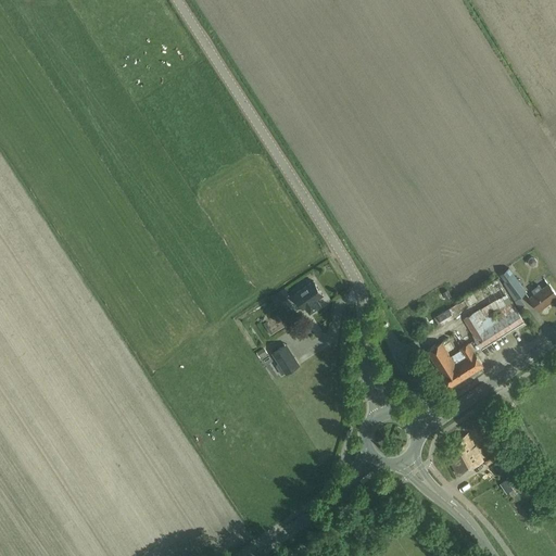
[(464,318),(474,335),(472,335),(481,348),(525,320),(512,301),(507,304),(505,299),(509,297),(498,278),(482,288),(491,302),(464,318)]
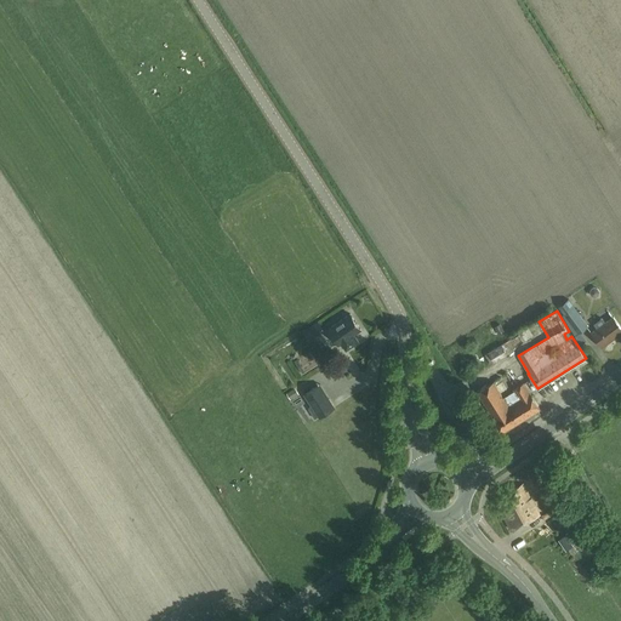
[(567,318),(579,334),(588,326),(577,311),(567,318)]
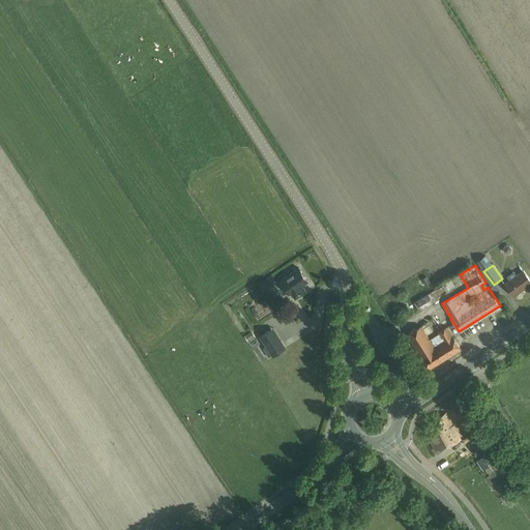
[(299,268),(281,281),(289,294),(291,293),(295,299),(306,292),(302,286),(308,282),(299,268)]
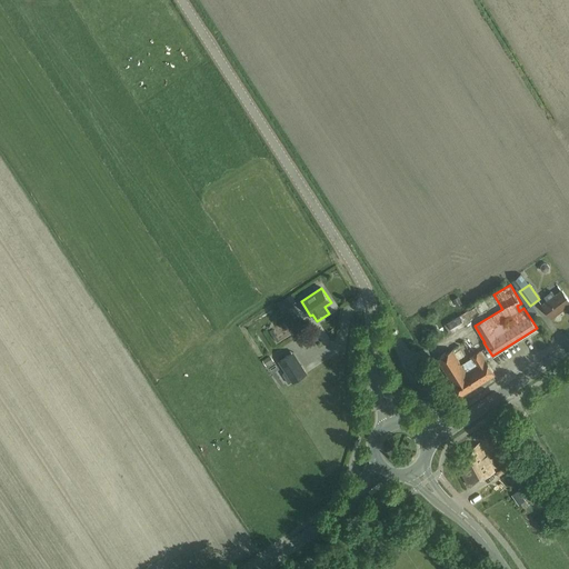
[(545,297),(548,301),(542,306),(551,318),(568,305),(568,299),(562,291),(556,296),(551,291),(545,297)]
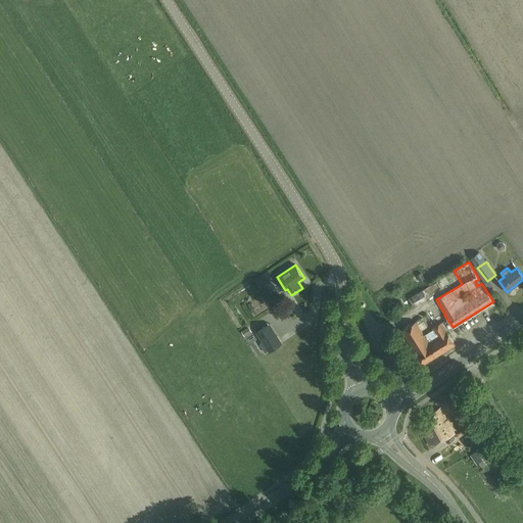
[(426,304),(429,313),(436,308),(433,301),(426,304)]
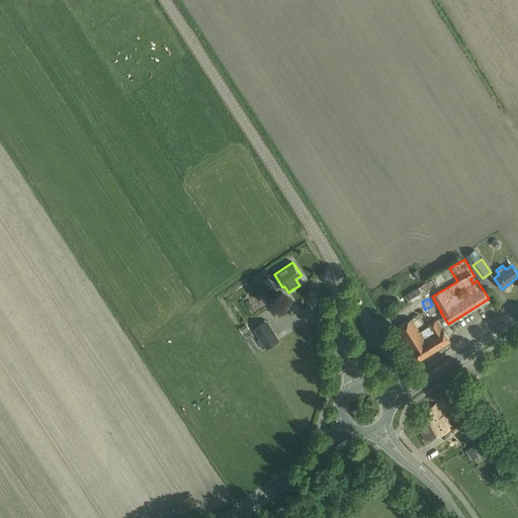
[(414,317),(418,326),(427,322),(422,312),(414,317)]
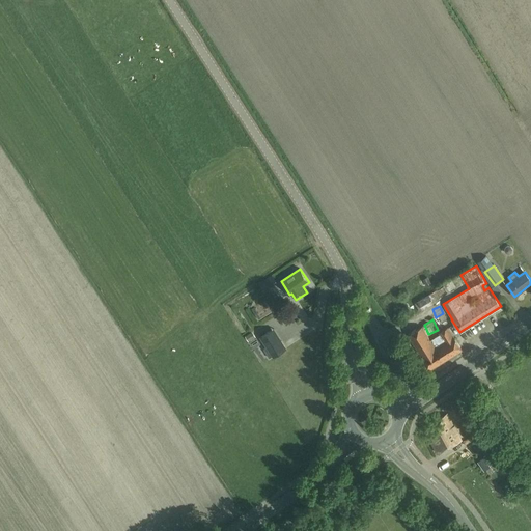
[(422,327),(409,335),(430,369),(462,350),(448,328),(439,333),(440,335),(431,340),(422,327)]
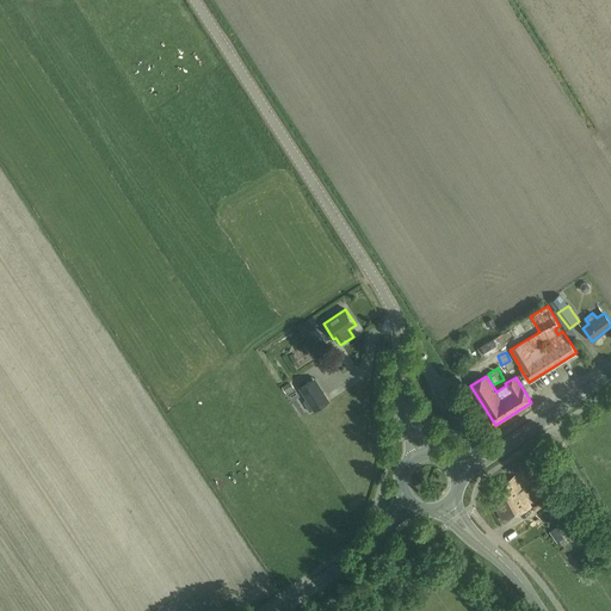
[(315,378),(300,388),(314,411),(329,401),(315,378)]
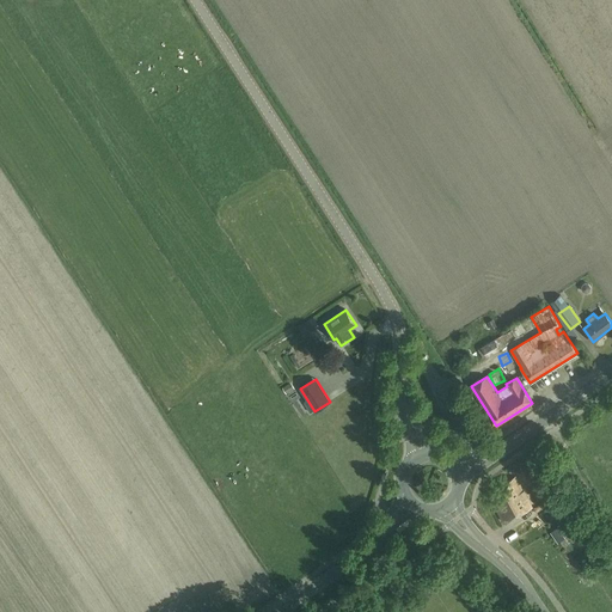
[(282,386),(289,402),(298,398),(291,383),(282,386)]
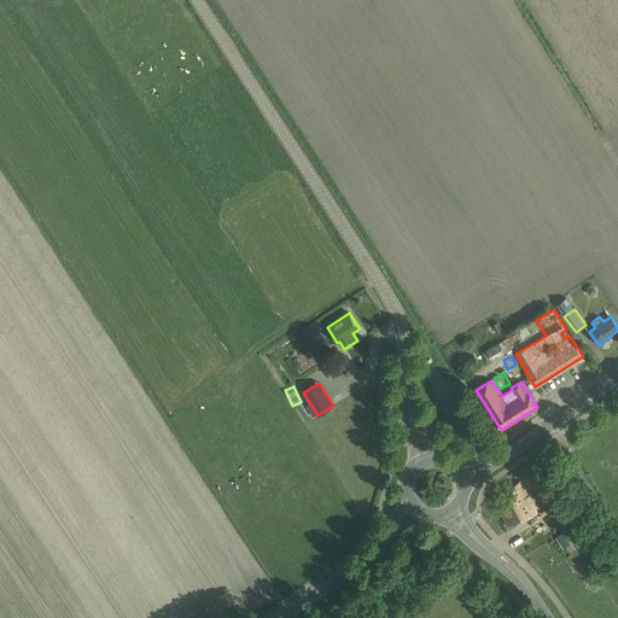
[(509,528),(537,513),(520,482),(517,484),(494,497),(509,528)]
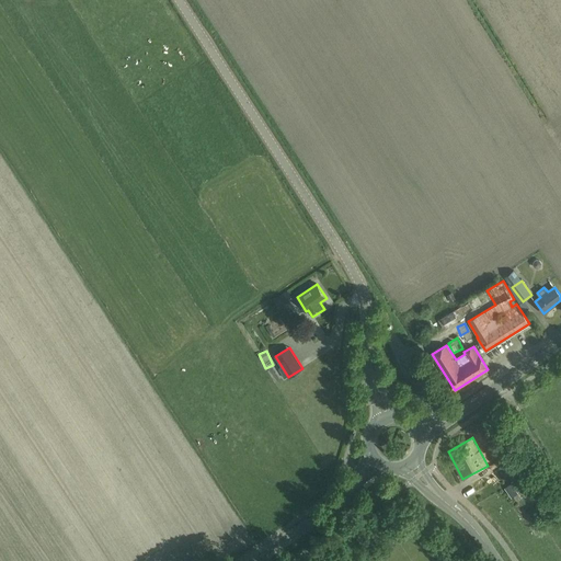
[(504,466),(516,459),(513,451),(501,458),(504,466)]
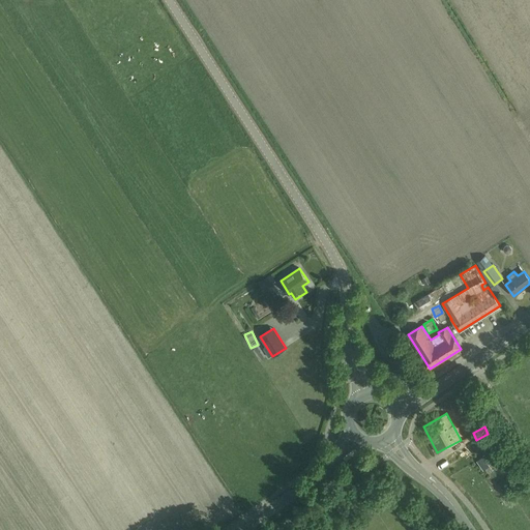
[(479,449),(488,444),(494,440),(491,435),(484,439),(484,438),(475,443),(479,449)]
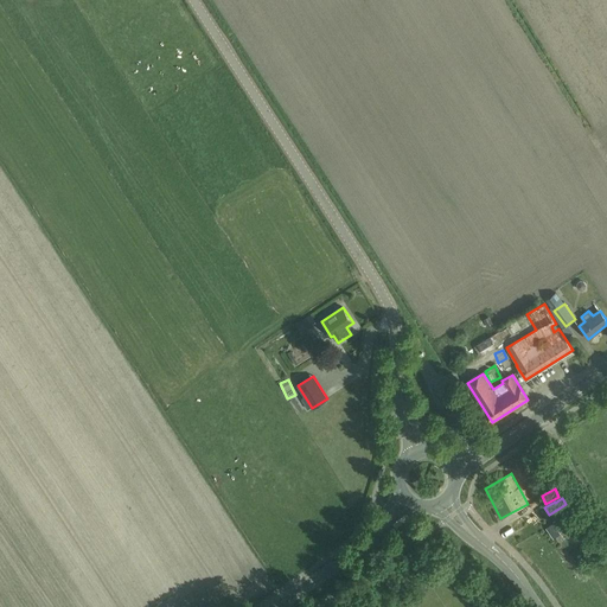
[(536,515),(528,519),(532,529),(541,524),(536,515)]
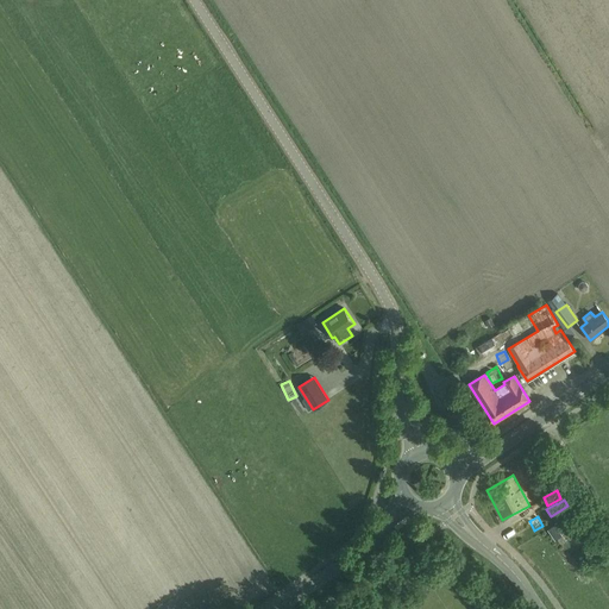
[(572,545),(583,538),(573,522),(563,529),(572,545)]
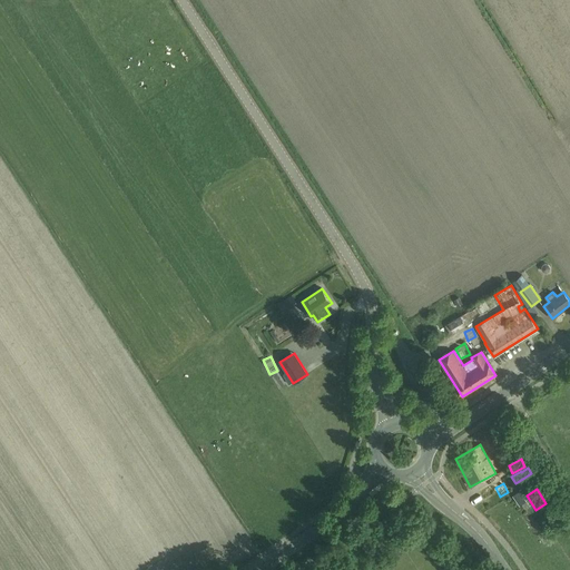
[(513,495),(521,505),(528,501),(520,491),(513,495)]
